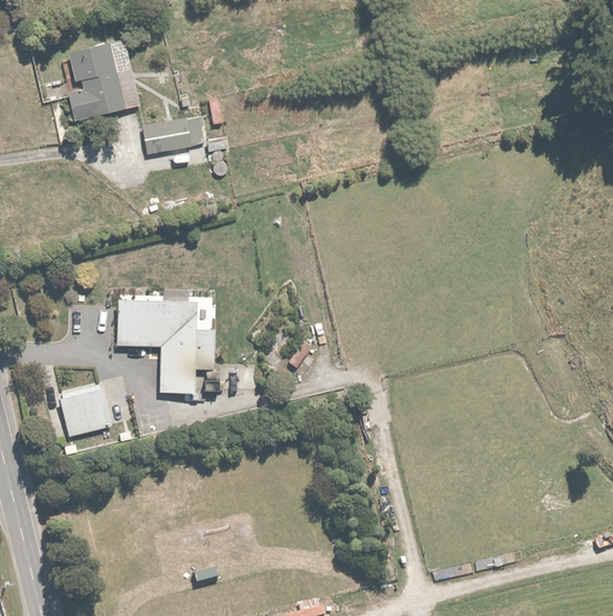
[(68,92),(75,118),(111,109),(111,111),(141,104),(124,36),(81,48),(66,52),(74,78),(80,77),(82,88),(68,92)]
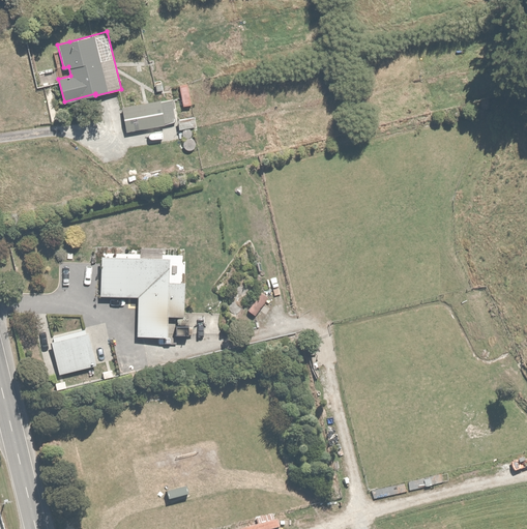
[(188,85),(179,87),(182,108),(193,106),(188,85)]
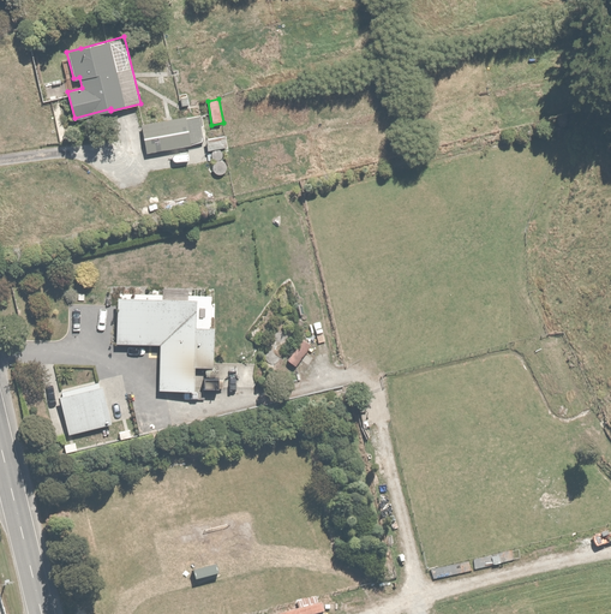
[(142,125),(148,155),(204,145),(198,114),(142,125)]
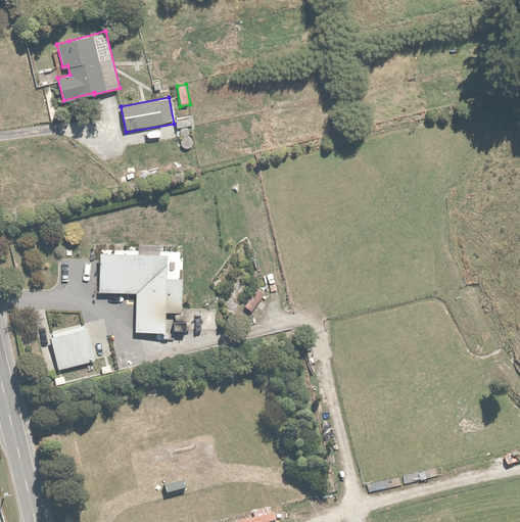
[(192,116),(176,120),(177,129),(193,127),(192,116)]
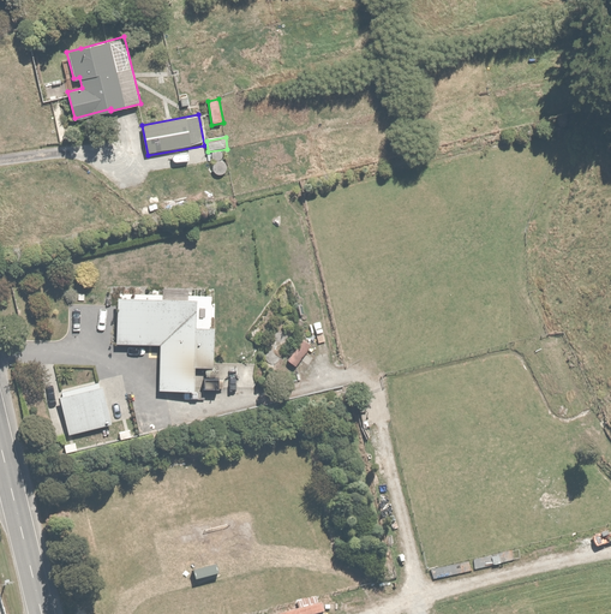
[(195,296),(115,294),(117,345),(161,345),(160,389),(192,391),(193,368),(211,368),(213,302),(195,302),(195,296)]
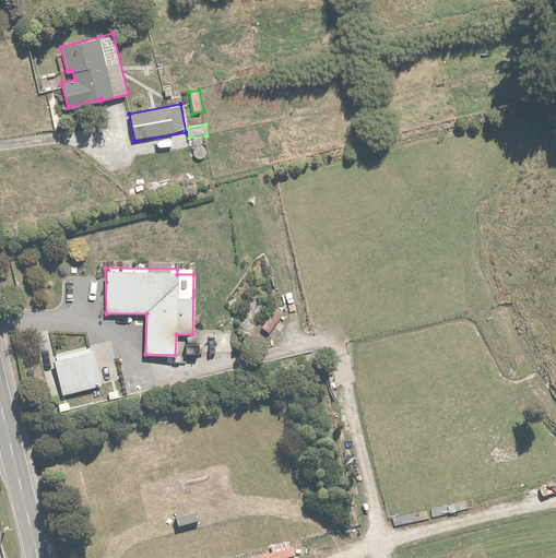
[(284,313),(278,309),(263,328),(271,333),(284,313)]
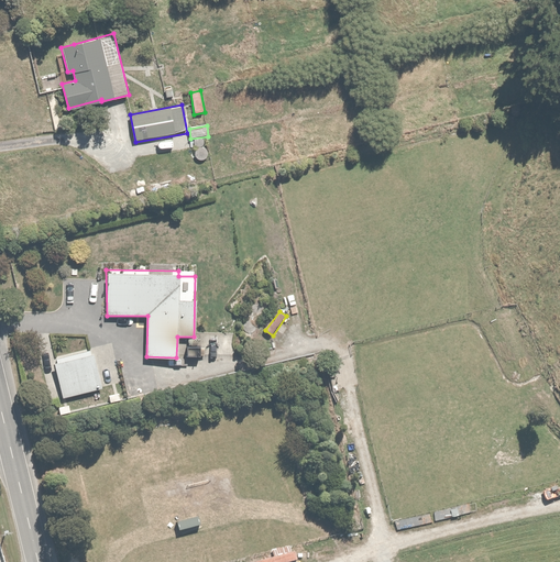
[(54,359),(64,398),(101,388),(91,350),(54,359)]
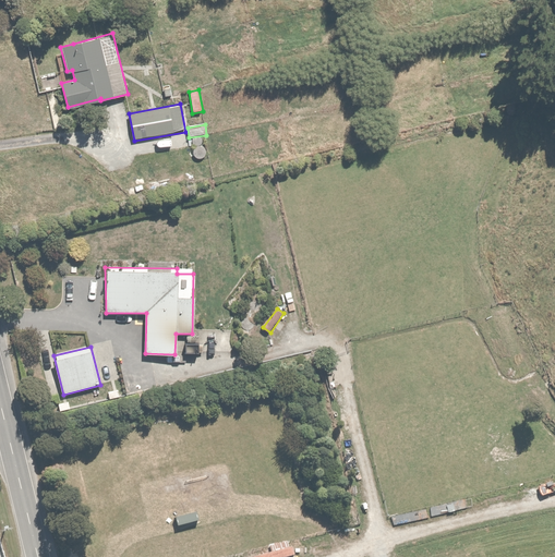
All buildings are outlined.
